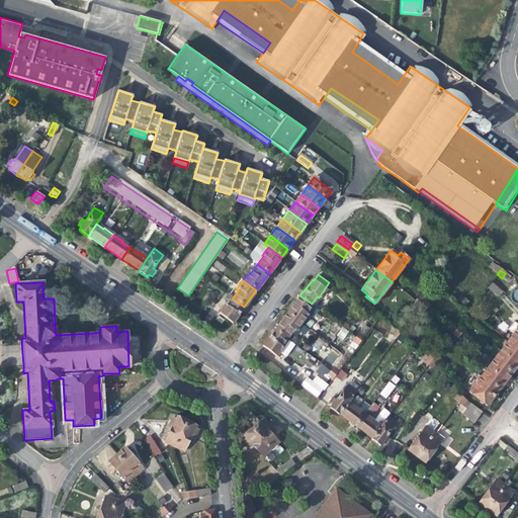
[(492,284),(488,289),(498,297),(502,292),(492,284)]
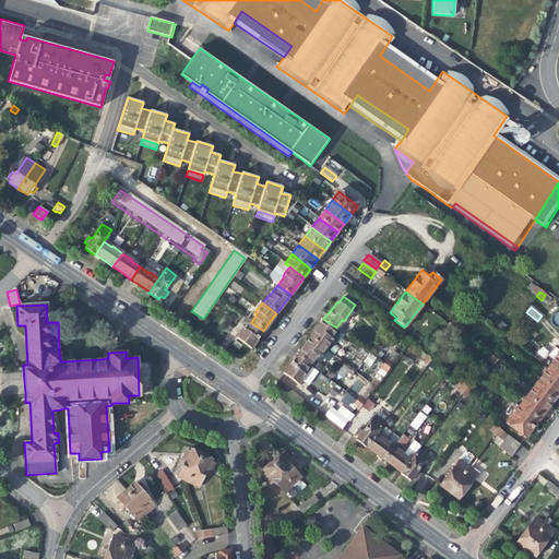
[(329,337),(336,328),(323,319),(317,329),(310,337),(323,348),(331,339),(329,337)]
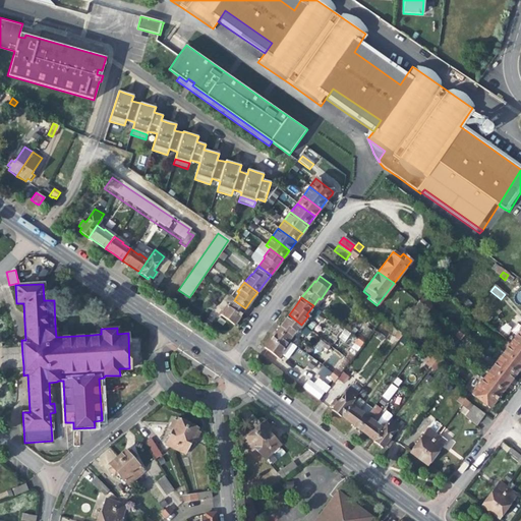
[(239,316),(245,308),(234,300),(227,308),(226,307),(220,315),(232,326),(239,316)]
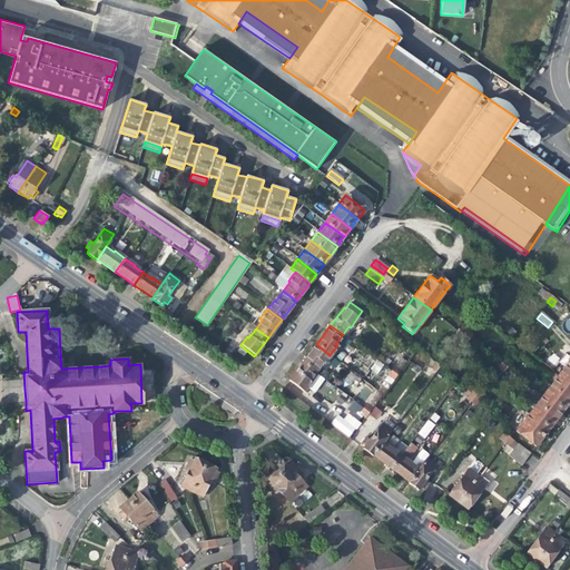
[(187,340),(177,333),(175,336),(185,343),(187,340)]
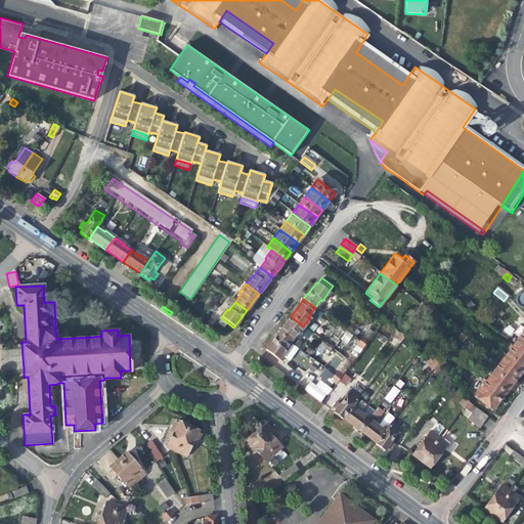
[(297,335),(303,326),(291,316),(285,323),(277,333),(290,342),(295,334),(297,335)]
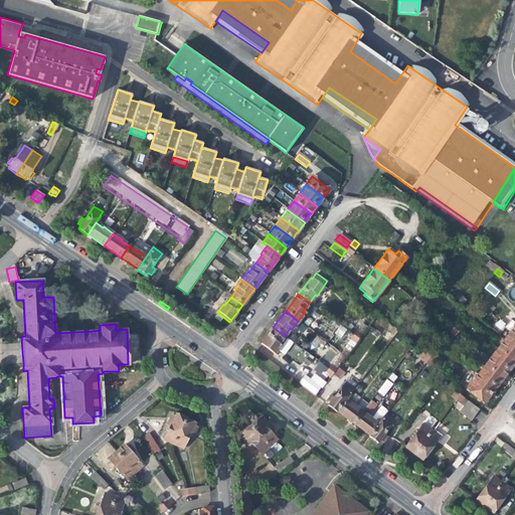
[(91,320),(54,322),(55,333),(92,331),(91,320)]
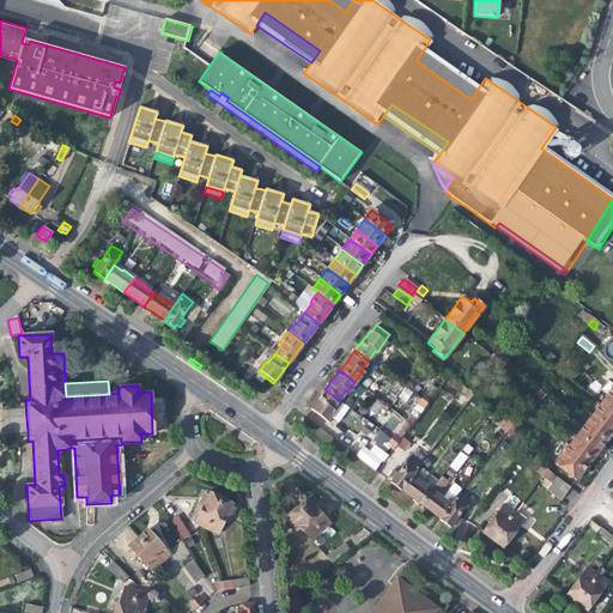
[(406,402),(412,392),(404,387),(398,398),(406,402)]
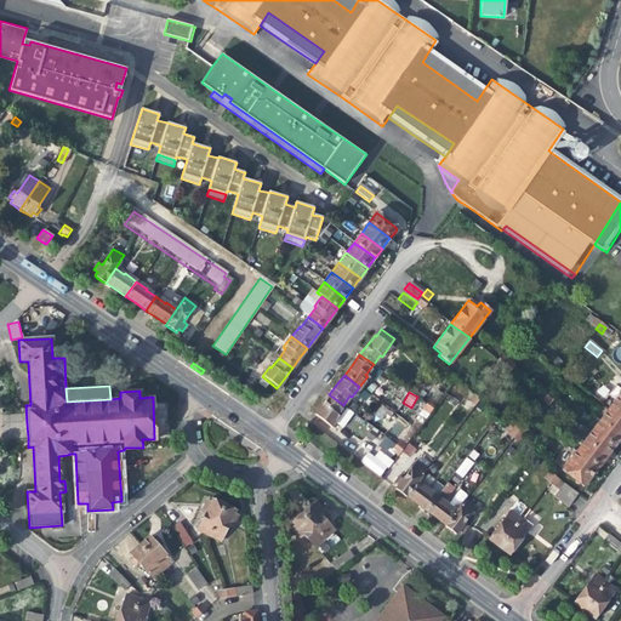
[(336,415),(343,405),(329,394),(324,402),(314,415),(330,426),(337,416),(336,415)]
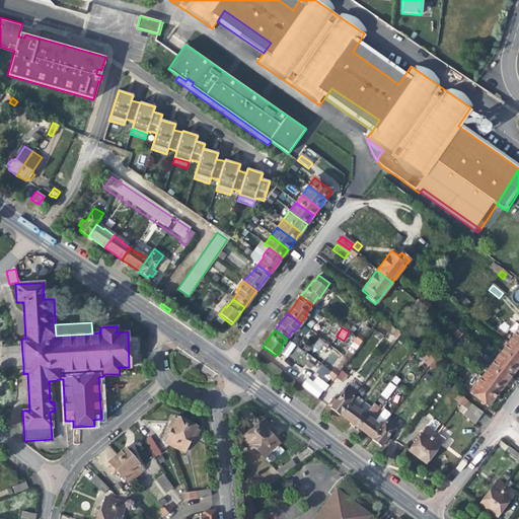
[(404,337),(399,334),(396,339),(400,342),(404,337)]
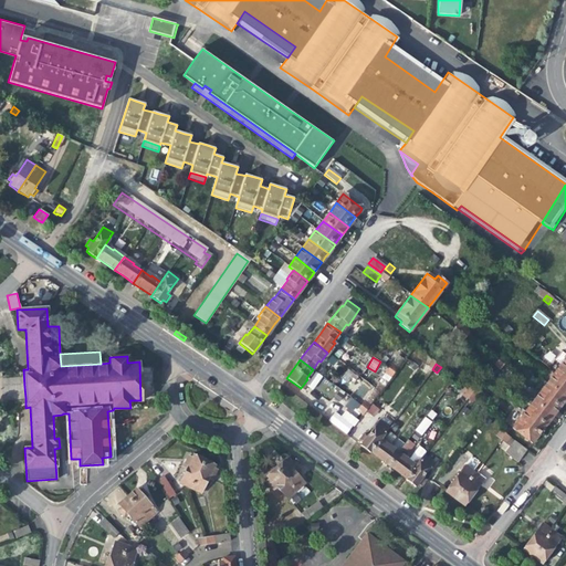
[(565,369),(561,366),(554,375),(565,384),(565,369)]
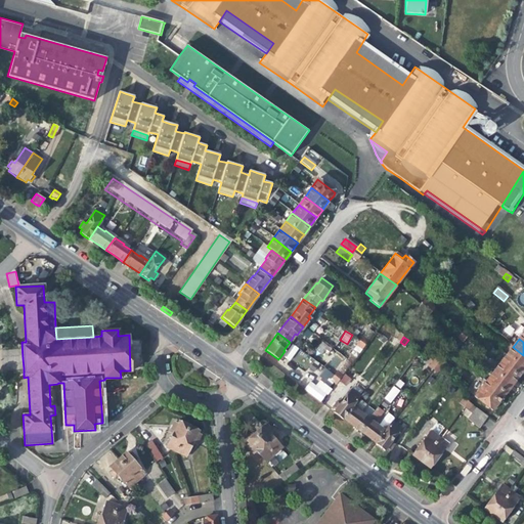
[(523,367),(523,355),(513,347),(506,355),(523,368),(523,367)]
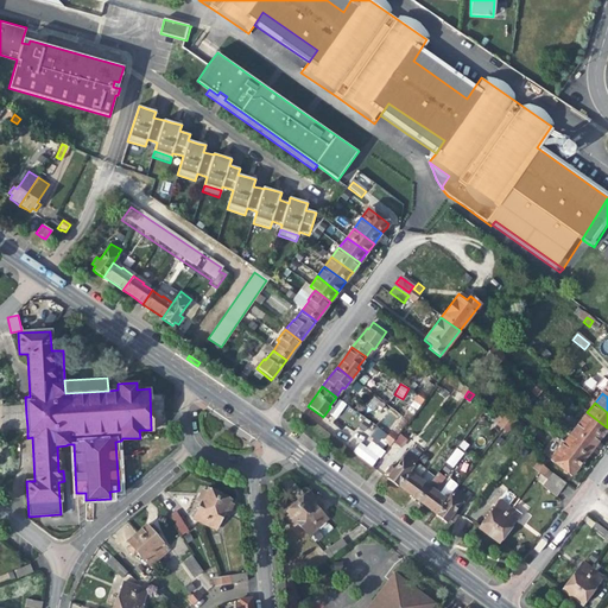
[(605,432),(607,428),(587,412),(580,422),(600,437),(605,432)]
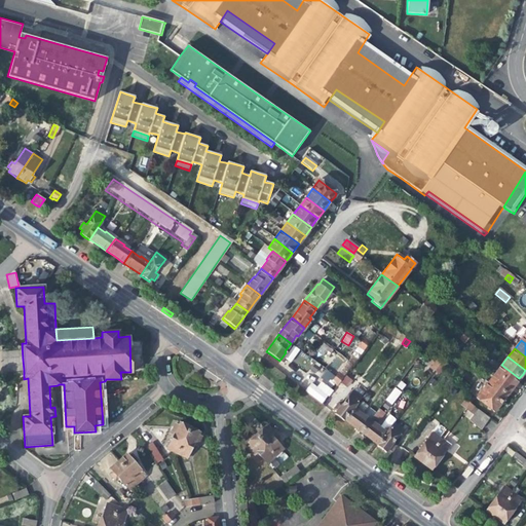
[(519,380),(519,378),(501,365),(495,373),(513,386),(516,383),(519,380)]
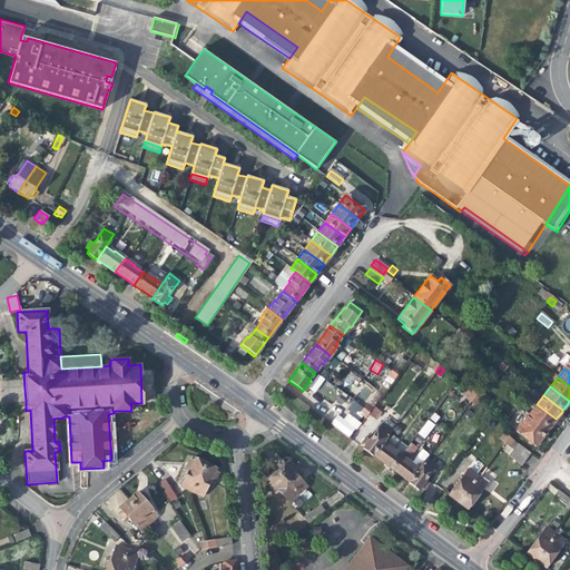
[(552,424),(556,419),(537,404),(530,413),(549,429),(552,424)]
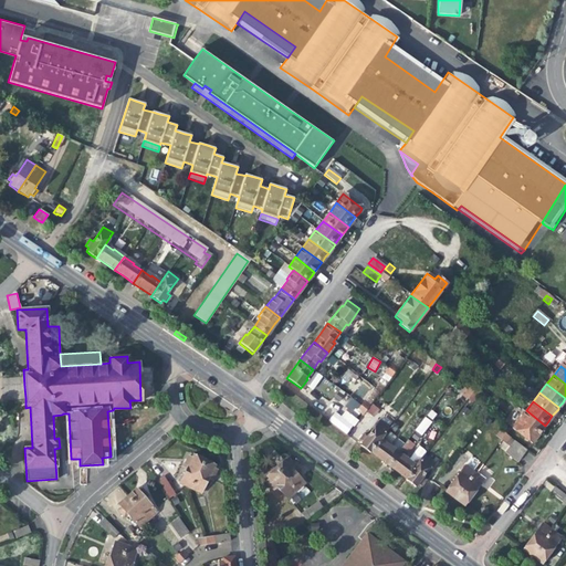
[(371,416),(379,412),(376,404),(367,408),(371,416)]
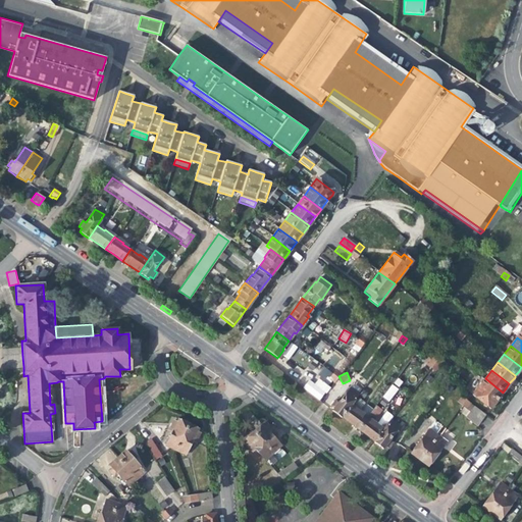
[(500,396),(503,393),(485,378),(478,387),(497,401),(500,396)]
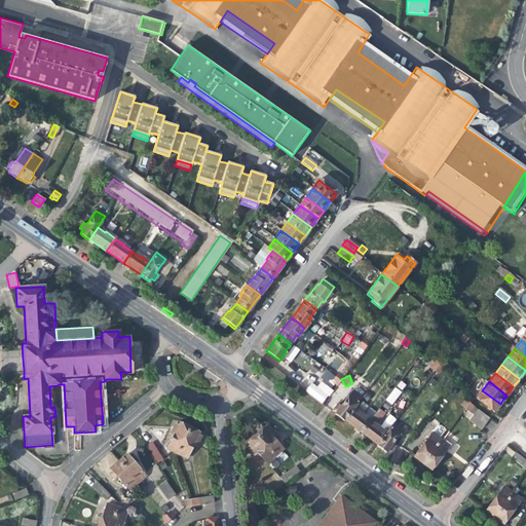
[(329,396),(333,390),(323,382),(317,387),(329,396)]
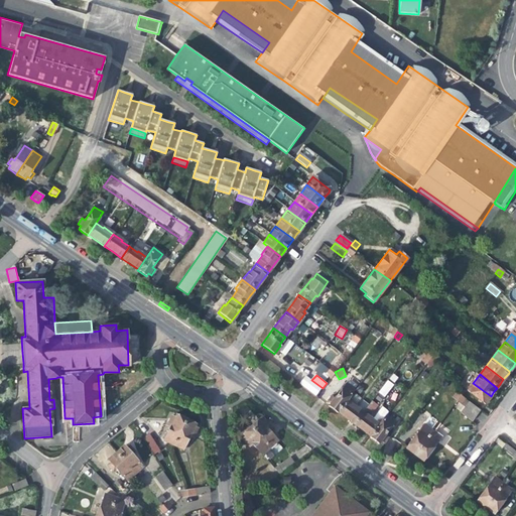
[(385,397),(394,384),(387,379),(378,392),(385,397)]
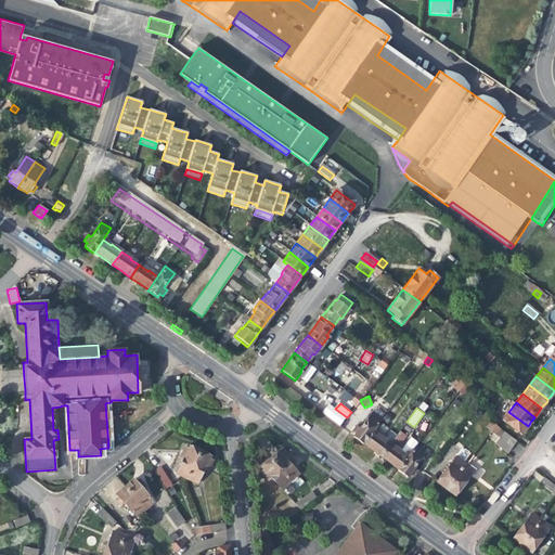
[(525,429),(528,426),(508,412),(502,421),(521,435),(525,429)]
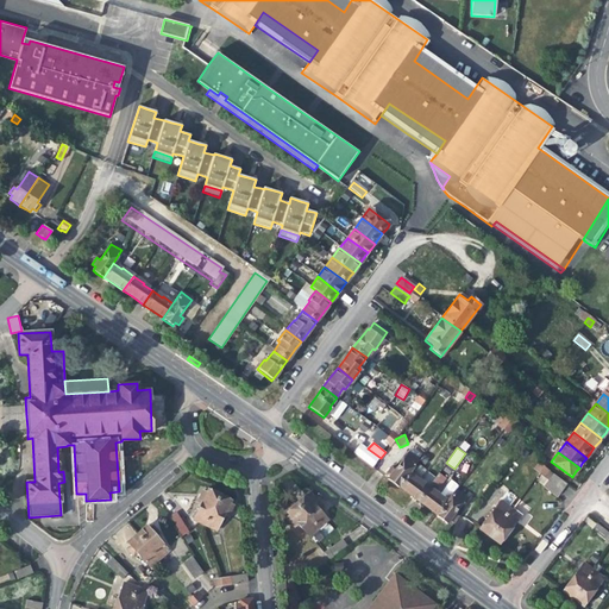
[(397,488),(397,487),(408,472),(416,462),(407,453),(395,470),(391,468),(388,471),(385,473),(390,476),(387,481),(397,488)]
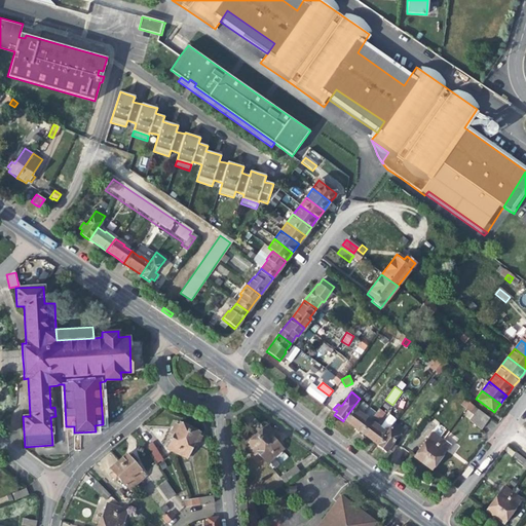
[(361,414),(352,408),(343,420),(351,425),(360,433),(369,420),(361,415),(361,414)]
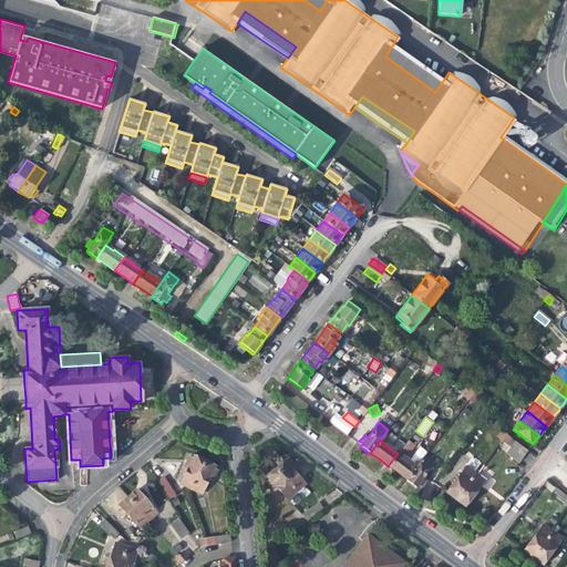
[(531,454),(518,444),(507,457),(521,467),(531,454)]
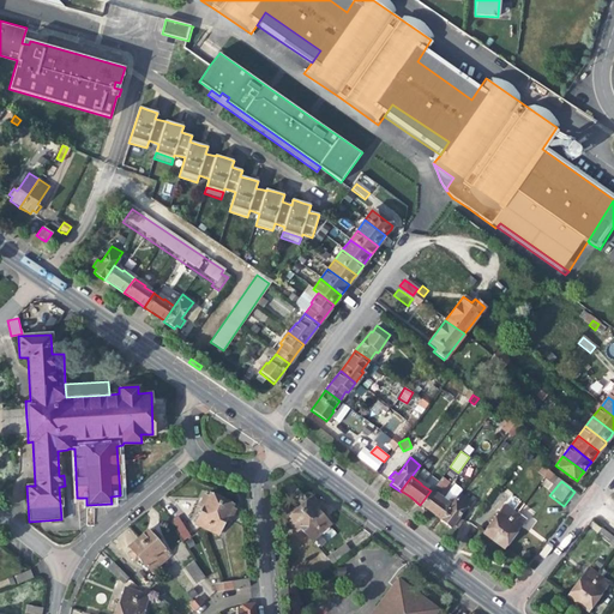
[(440,498),(431,491),(420,505),(427,510),(440,519),(451,505),(440,498)]
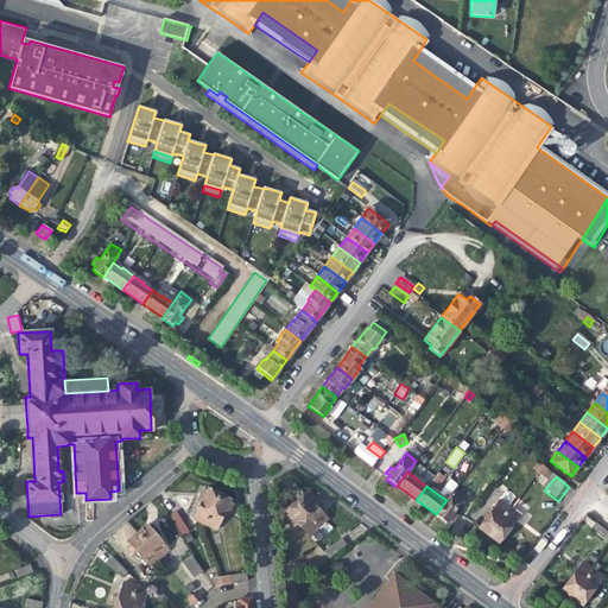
[(481,500),(488,505),(498,491),(493,486),(481,500)]
